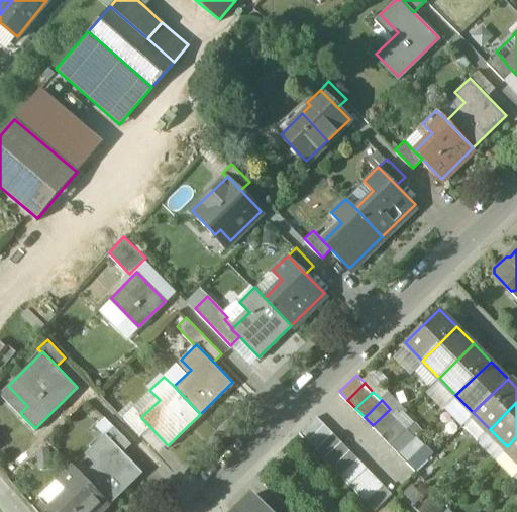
[(142,416),(132,407),(122,416),(139,434),(148,425),(141,418),(142,416)]
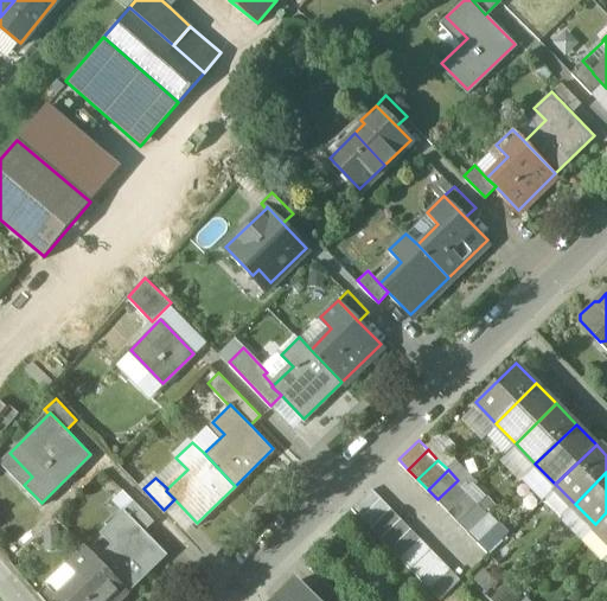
[(458,480),(438,499),(447,510),(467,490),(458,480)]
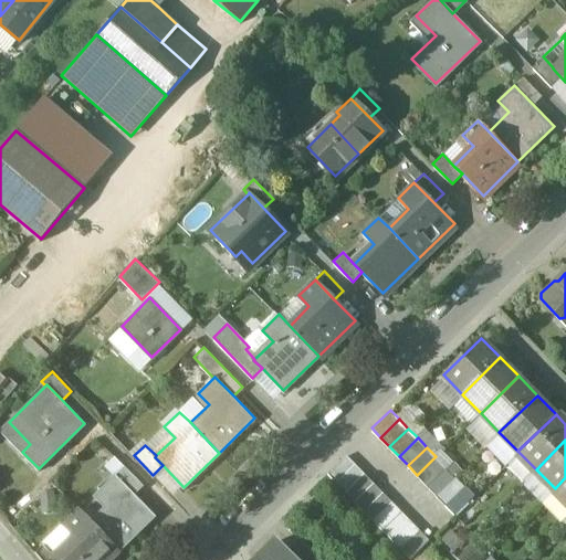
[(346,452),(327,471),(336,481),(355,462),(346,452)]
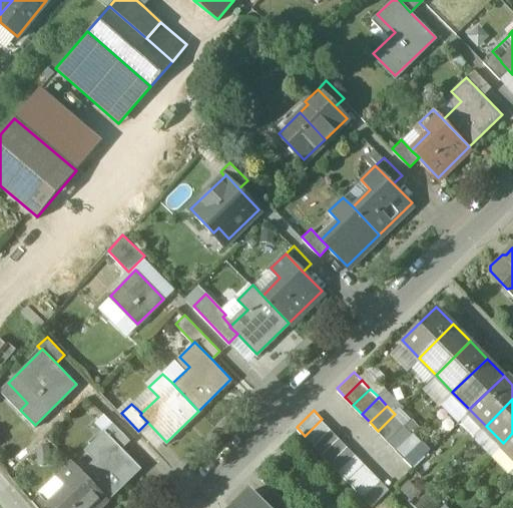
[(395,414),(378,431),(387,439),(404,423),(395,414)]
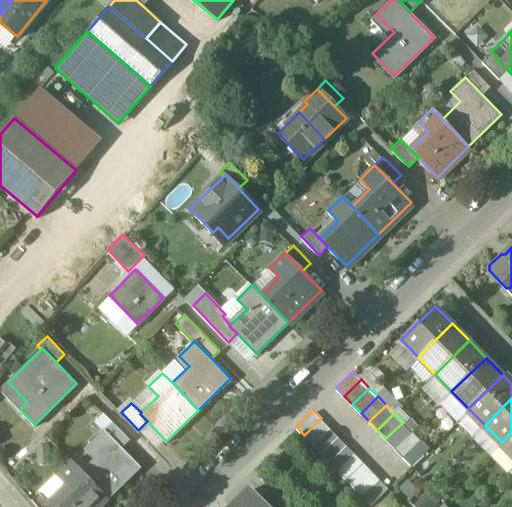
[(321,418),(304,435),(313,444),(330,427),(321,418)]
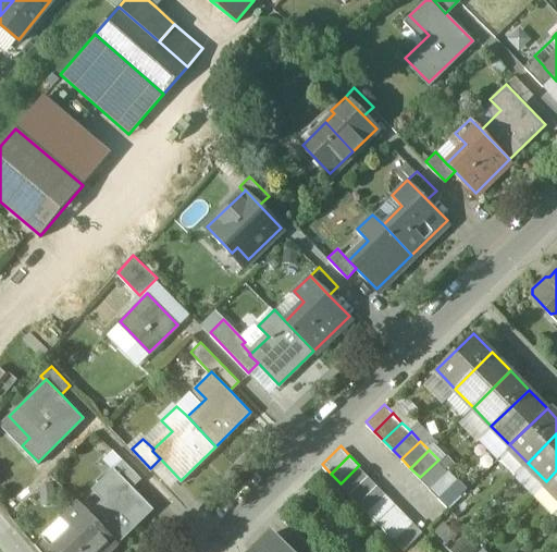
[(141,477),(123,458),(113,467),(132,487),(141,477)]
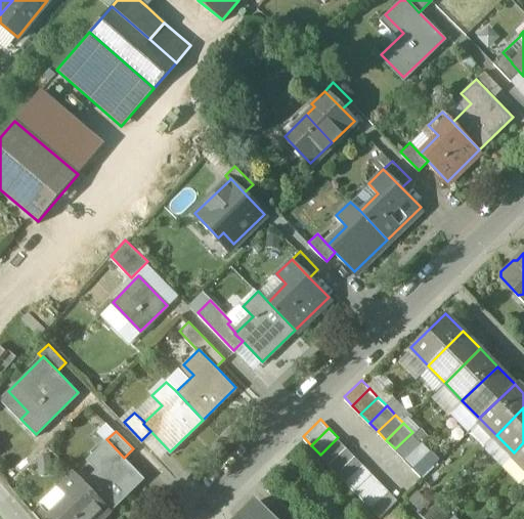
[(421,441),(412,432),(395,448),(403,458),(421,441)]
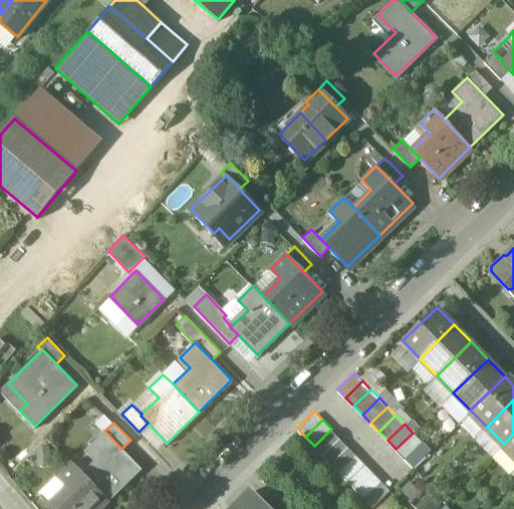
[(331,429),(314,446),(322,454),(339,437),(331,429)]
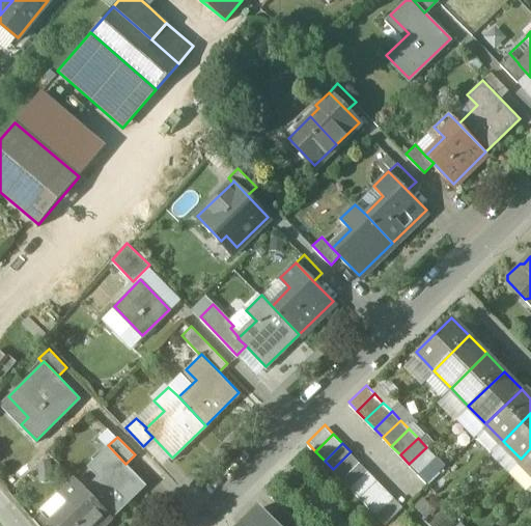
[(126,464),(108,445),(92,461),(103,471),(84,488),(112,517),(146,485),(126,464)]
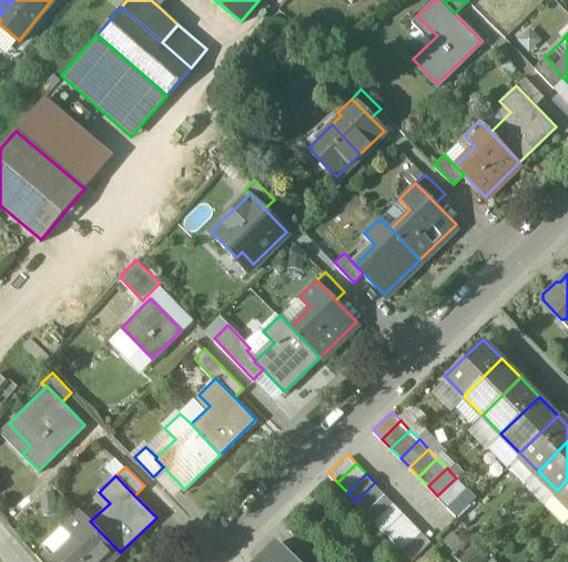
[(456,478),(437,496),(447,504),(466,487),(456,478)]
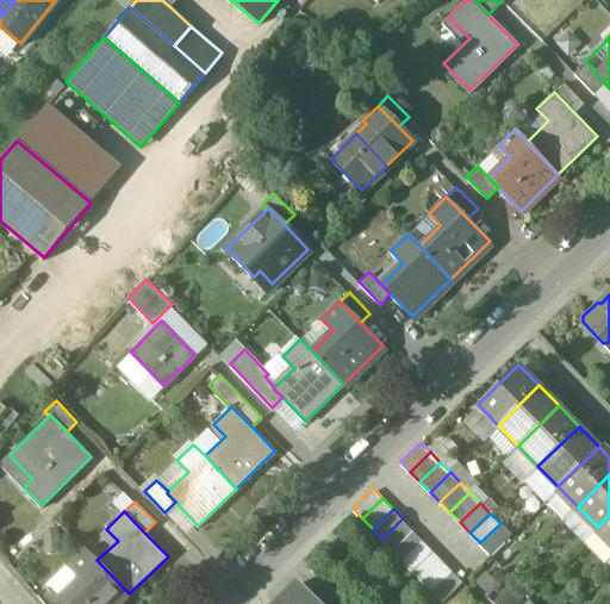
[(609,515),(598,527),(609,539),(609,515)]
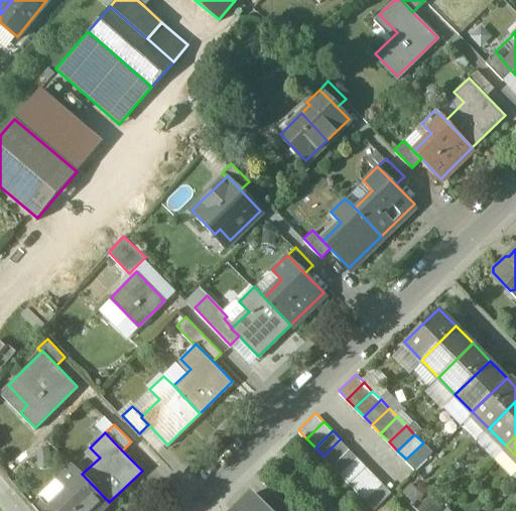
[(341,438),(324,456),(332,465),(350,448),(341,438)]
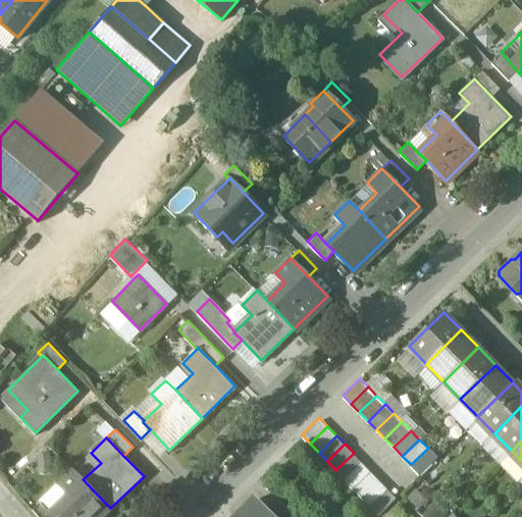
[(428,448),(411,464),(420,473),(437,456),(428,448)]
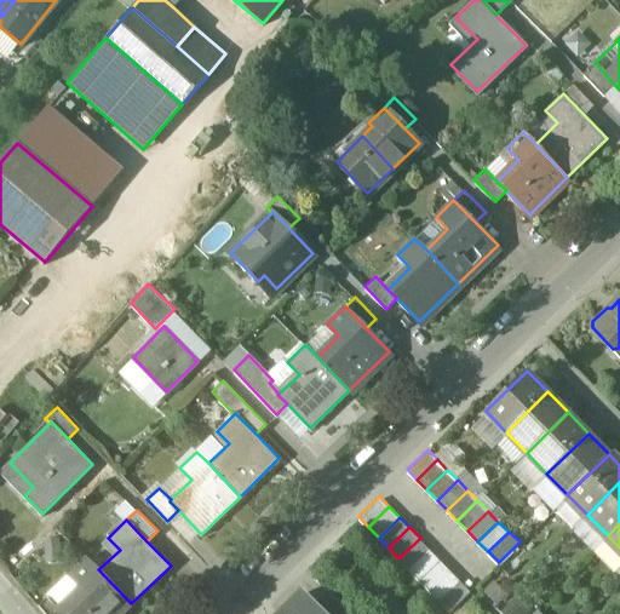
[(420,538),(399,558),(409,568),(430,547),(420,538)]
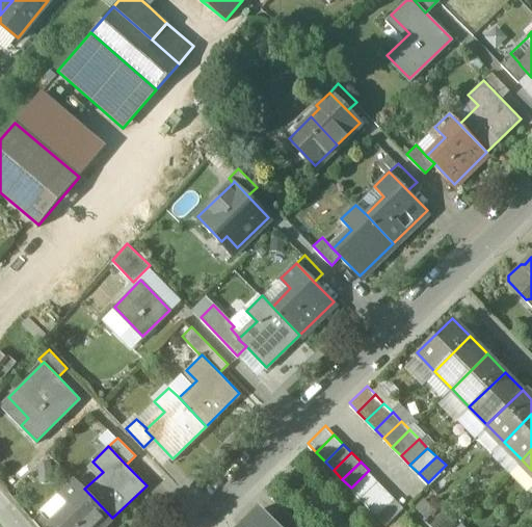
[(369,470),(351,488),(360,497),(377,479),(369,470)]
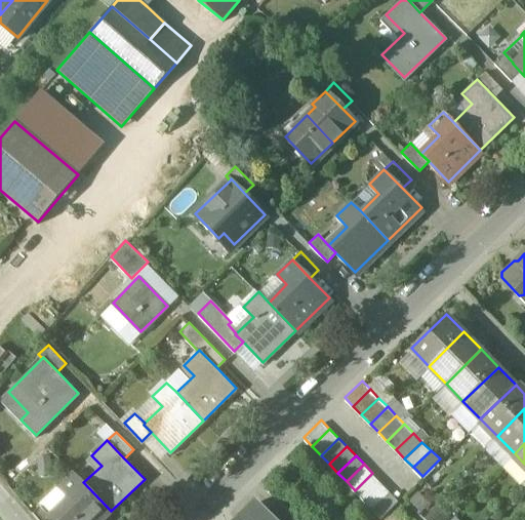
[(74,473),(58,487),(69,497),(51,514),(50,515),(54,519),(101,519),(111,511),(83,482),(74,473)]
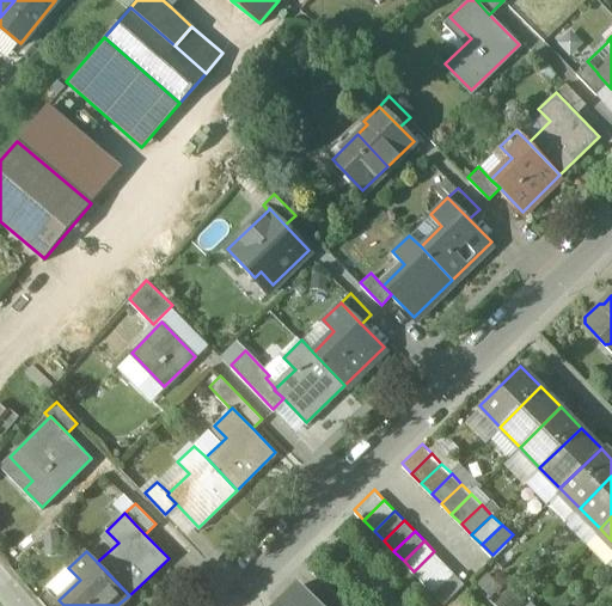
[(434,551),(414,571),(423,581),(445,562),(434,551)]
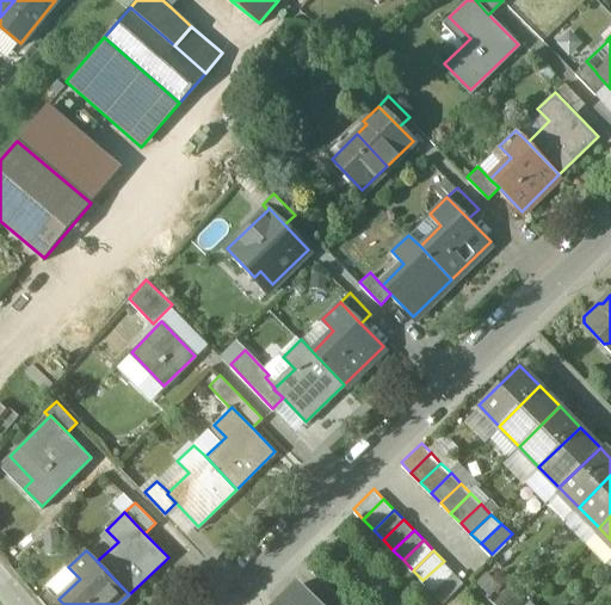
[(444,561),(423,580),(433,591),(454,570),(444,561)]
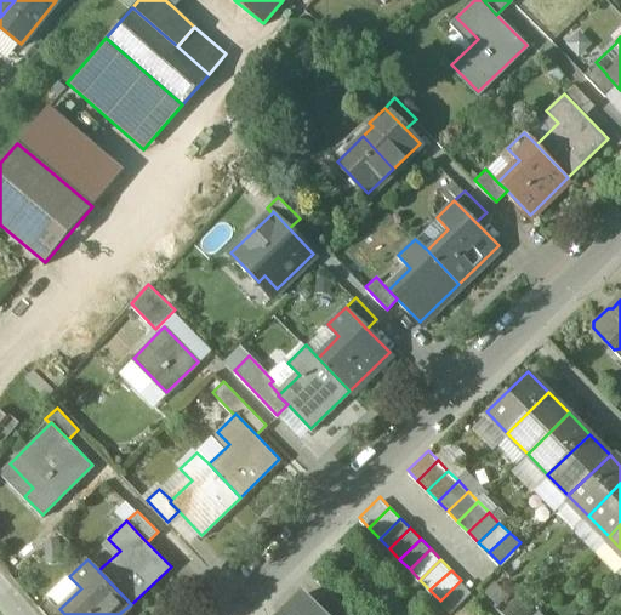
[(461,580),(440,601),(450,611),(471,591),(461,580)]
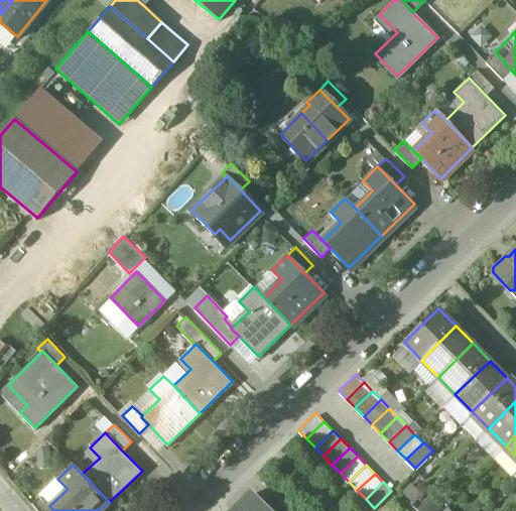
[(293,510),(294,510),(272,488),(260,499),(272,510),(293,510)]
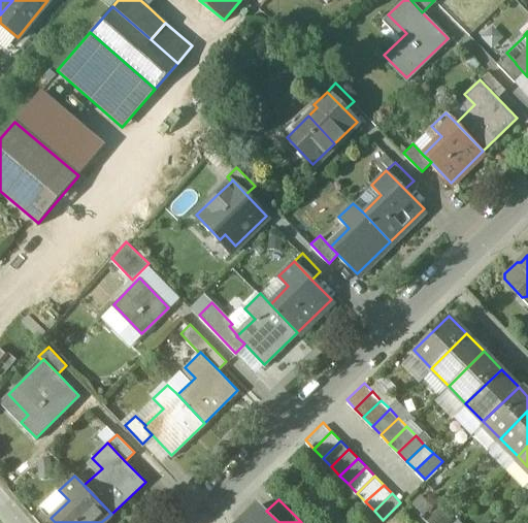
[(278,522),(266,511),(259,502),(237,522),(278,522)]
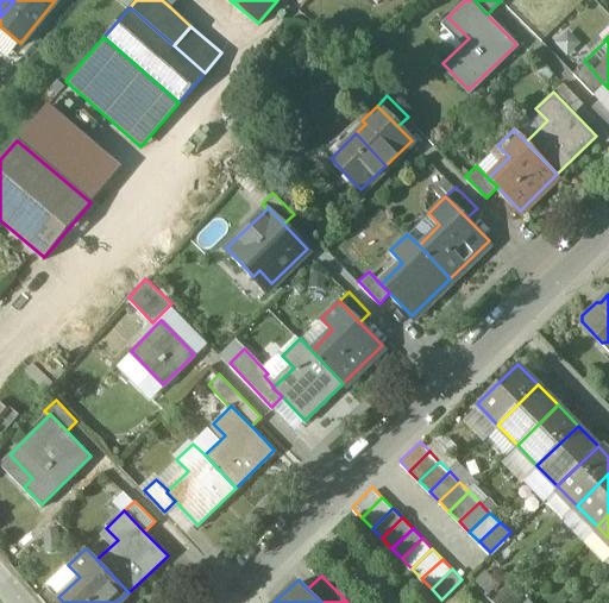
[(49,585),(37,595),(44,602),(63,602),(58,597),(60,596),(49,585)]
